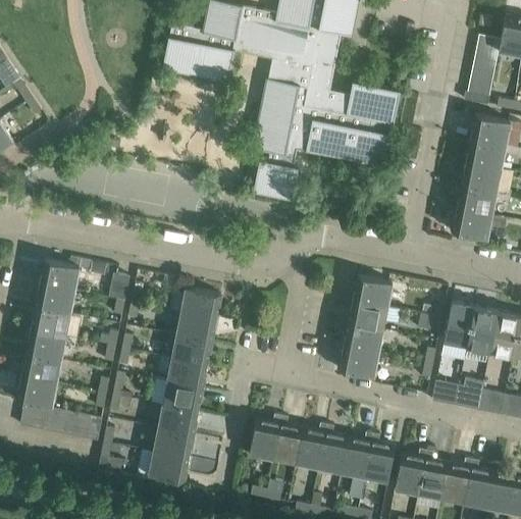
[(351,36),(357,2),(357,0),(278,0),(276,13),(208,0),(203,30),(171,23),(162,69),(226,83),(232,52),(270,59),(252,148),(270,152),(268,162),(259,160),(253,193),(290,200),(297,167),(292,166),(296,150),(379,166),(387,123),(392,124),(399,92),(352,83),(350,96),(328,92),(340,34),(351,36)]
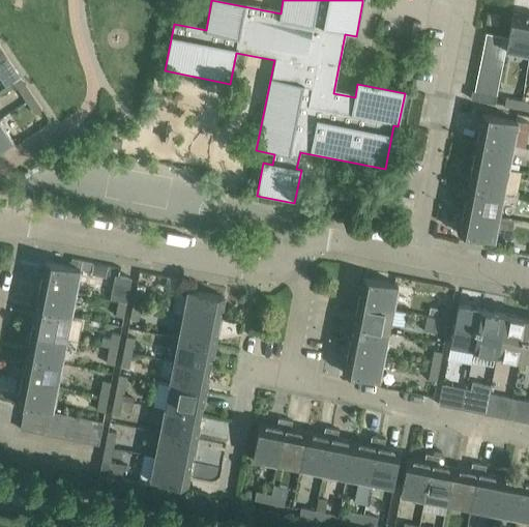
[(499,19),(487,16),(485,26),(497,29),(499,19)]
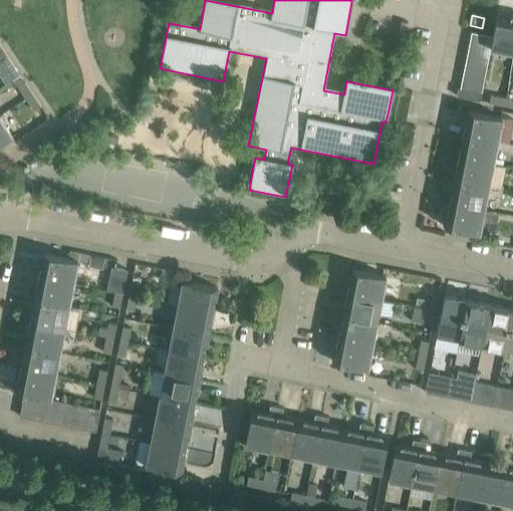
[(512,54),(512,19),(497,16),(492,39),(490,50),(512,54)]
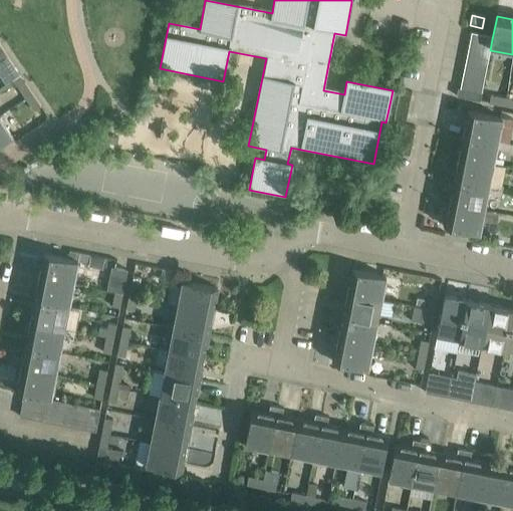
[(490,50),(492,39),(471,34),(468,46),(490,51),(490,50)]
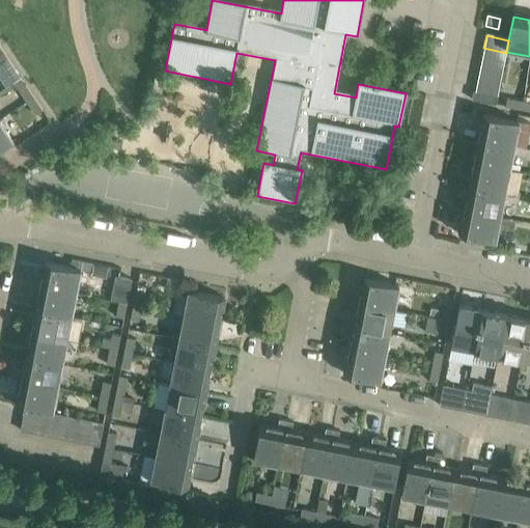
[(503,63),(506,53),(483,48),(481,59),(503,63)]
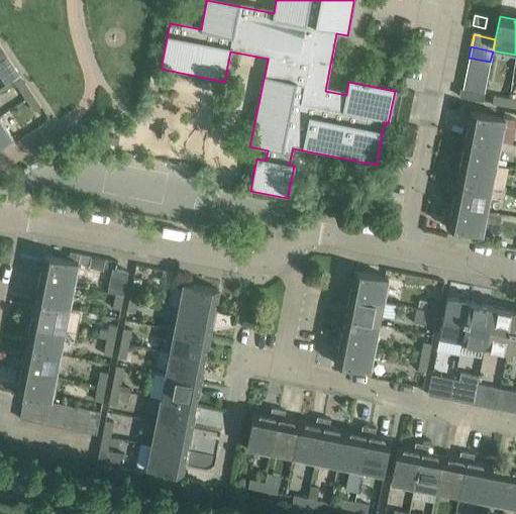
[(488,73),(490,62),(469,58),(467,69),(488,73)]
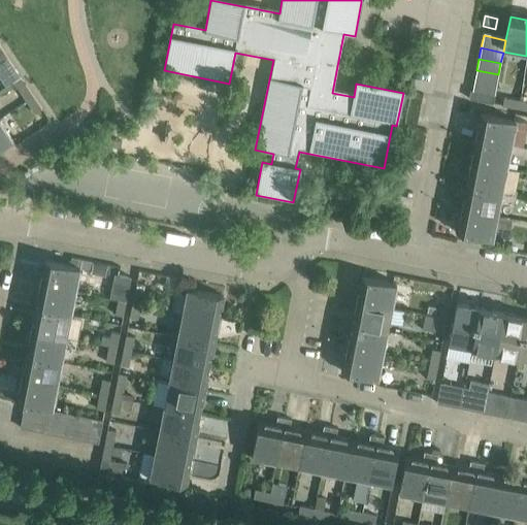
[(13,70),(0,79),(6,89),(13,85),(20,80),(15,73),(13,70)]
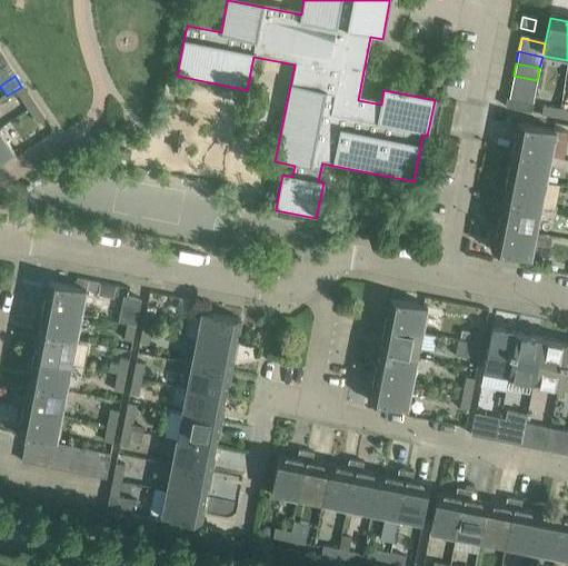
[(535,92),(537,80),(514,76),(511,88),(535,92)]
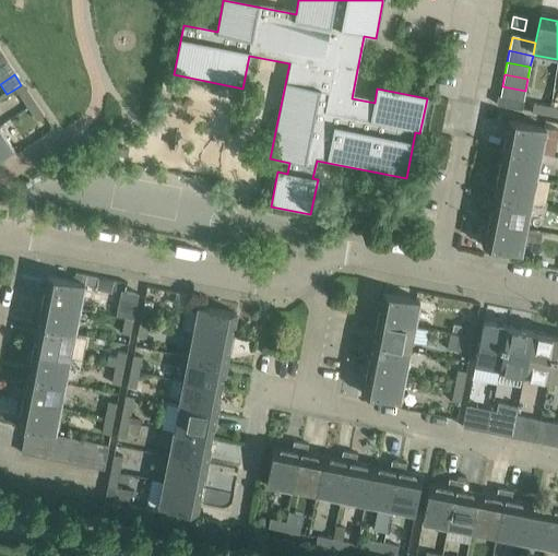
[(523,104),(525,91),(502,86),(500,98),(523,104)]
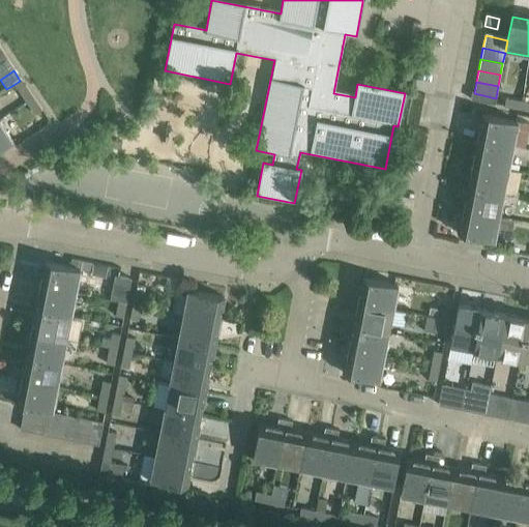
[(24,87),(18,91),(26,105),(33,99),(24,87)]
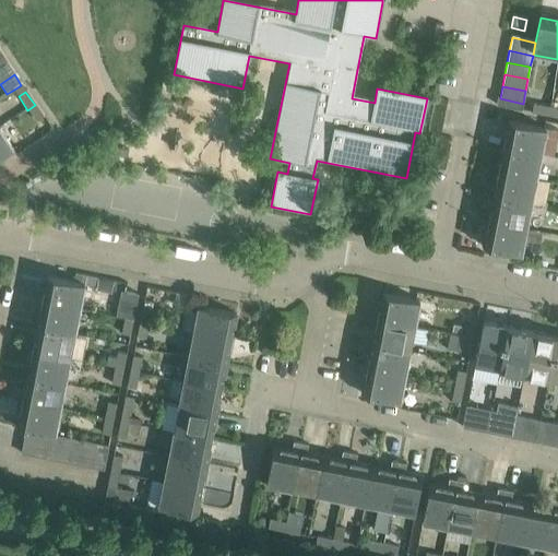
[(523,104),(500,98),(497,98),(496,107),(521,113),(523,104)]
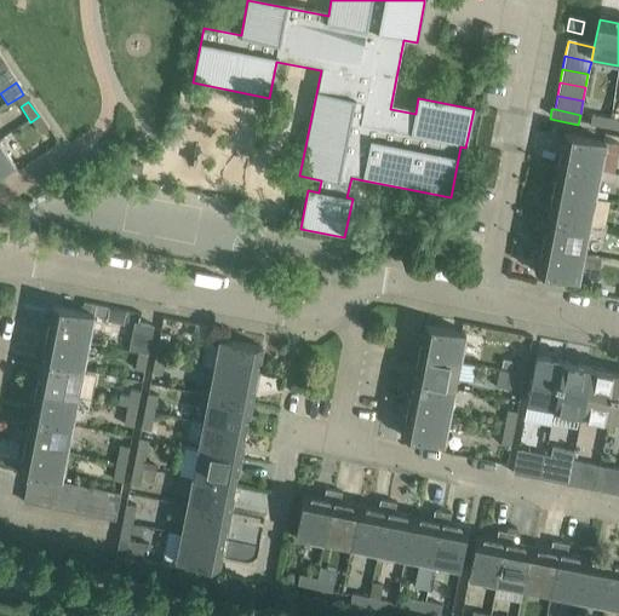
[(49,131),(39,116),(30,122),(40,137),(49,131)]
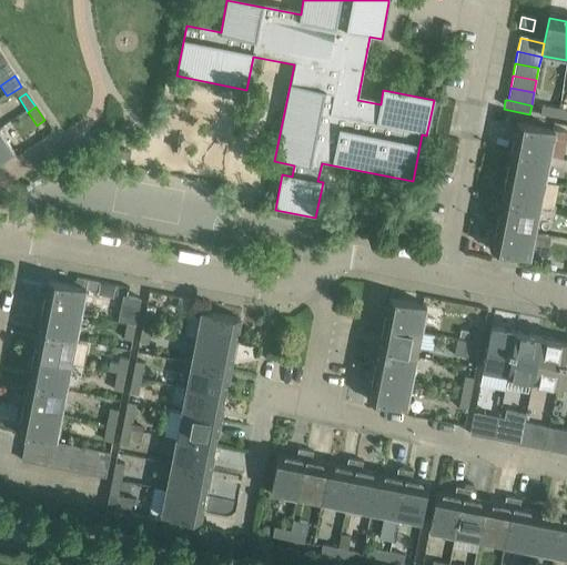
[(556,119),(557,111),(542,108),(539,117),(556,119)]
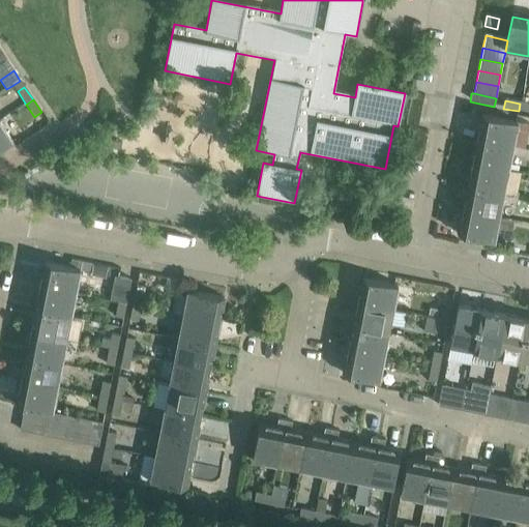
[(528,105),(520,104),(519,111),(528,113),(528,105)]
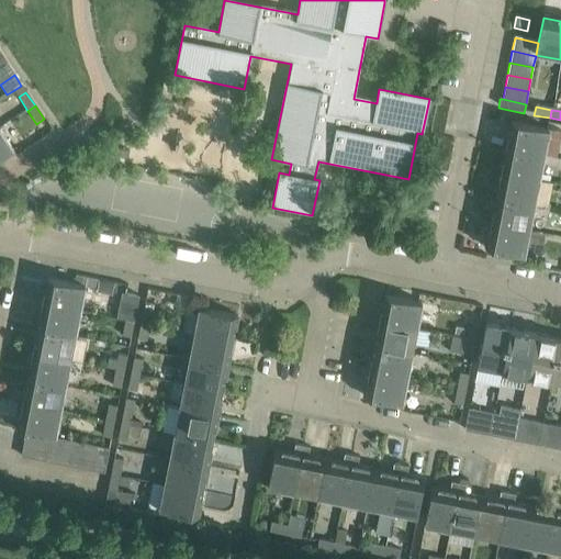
[(511,124),(506,149),(543,157),(548,131),(511,124)]
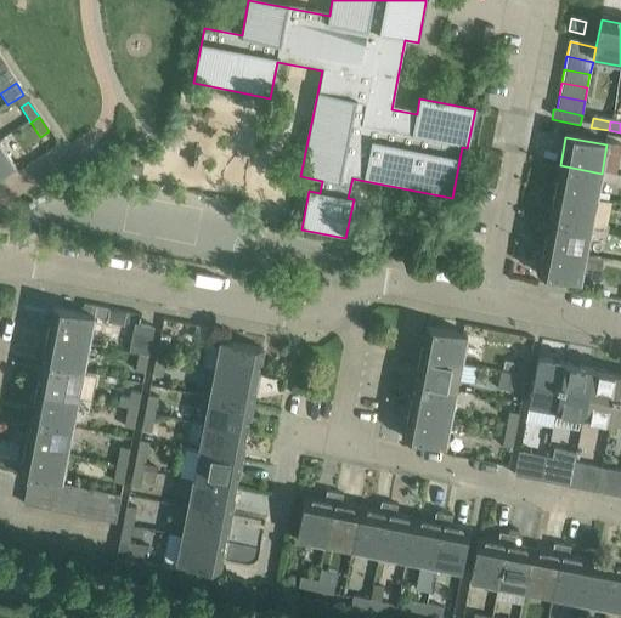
[(0,176),(13,168),(0,147),(0,176)]
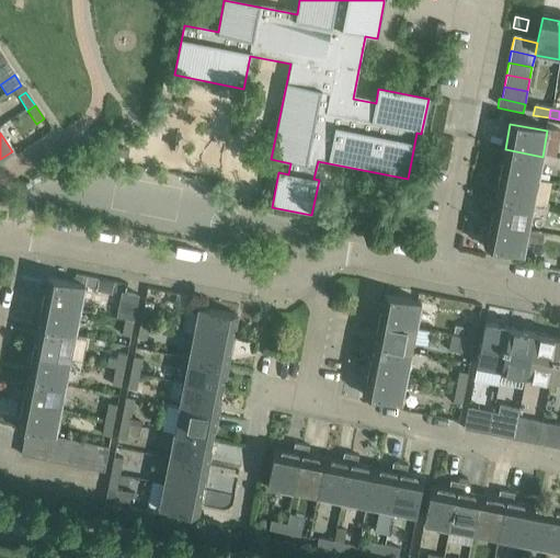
[(537,182),(543,157),(505,149),(500,174),(537,182)]
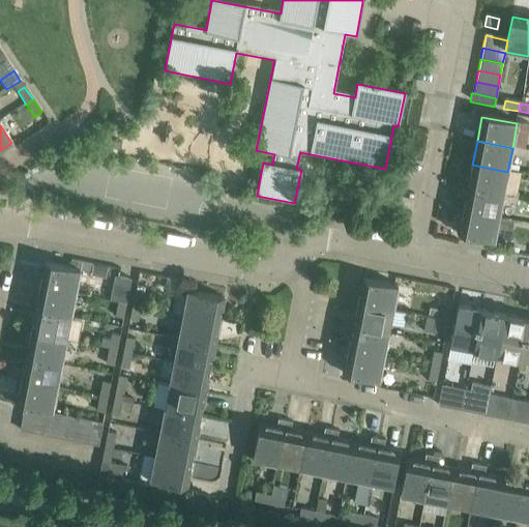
[(503,196),(507,172),(472,165),(468,188),(503,196)]
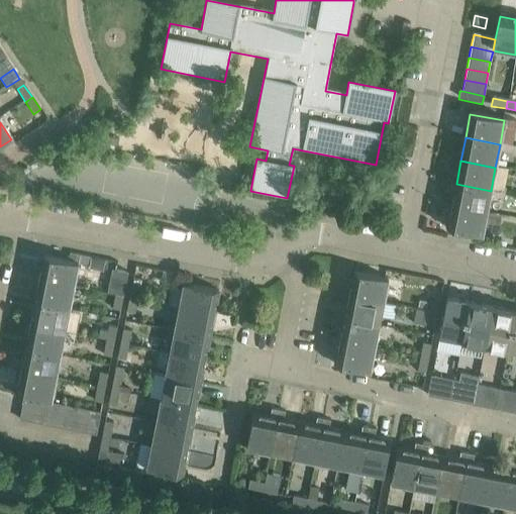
[(486,213),(491,191),(456,184),(451,207),(486,213)]
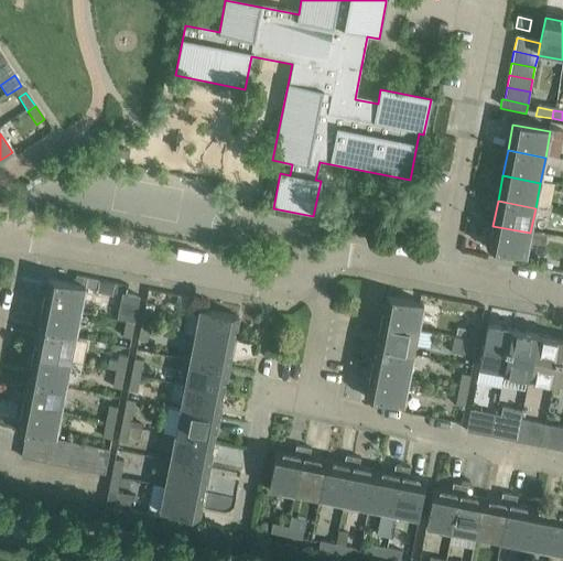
[(524,258),(530,233),(493,226),(487,251),(524,258)]
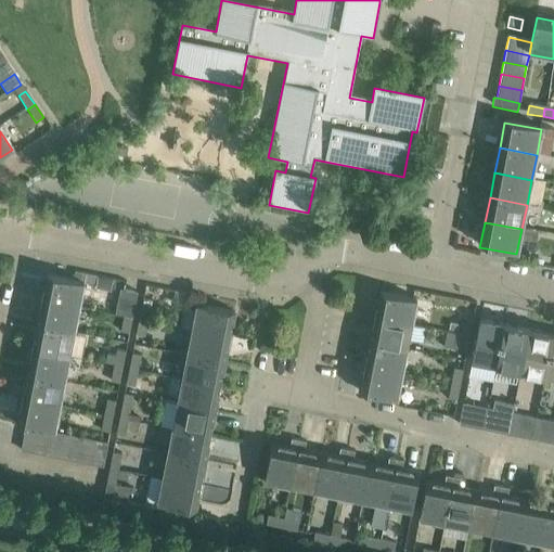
[(79,305),(84,284),(94,286),(97,278),(75,273),(73,282),(47,277),(41,303),(78,309),(79,305)]
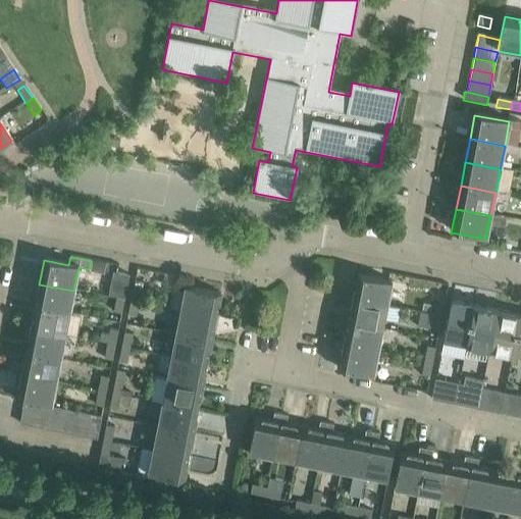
[(89,269),(89,271),(103,274),(105,263),(91,261),(89,269)]
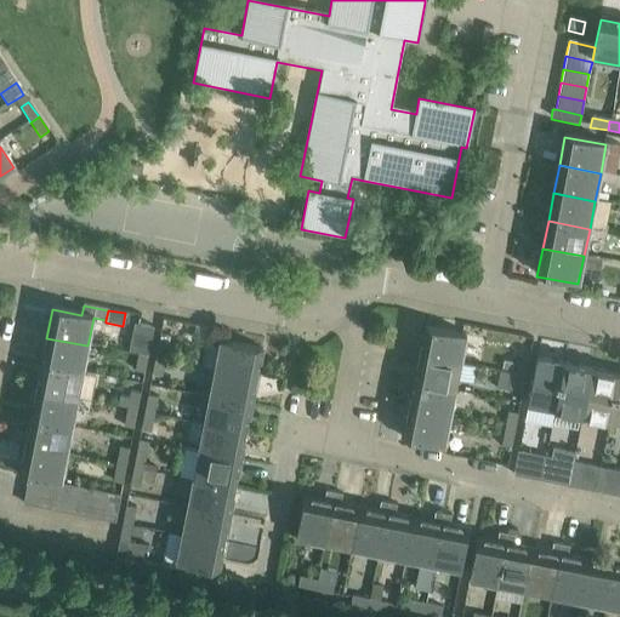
[(128,353),(138,354),(148,356),(153,329),(134,325),(128,353)]
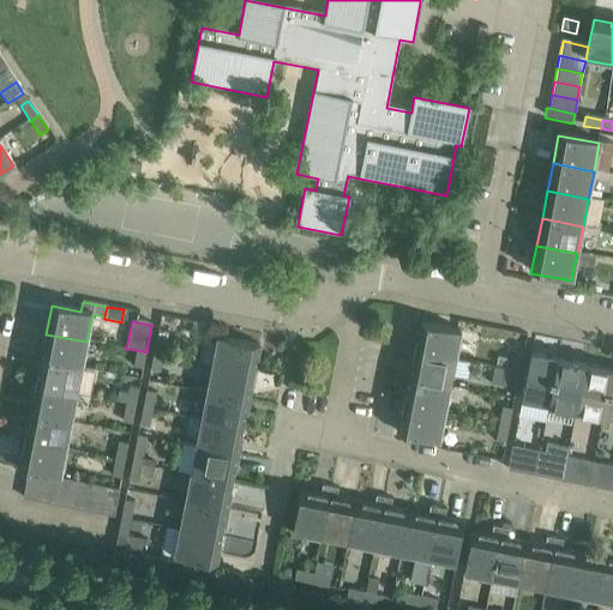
[(461,332),(420,325),(414,352),(455,361),(461,332)]
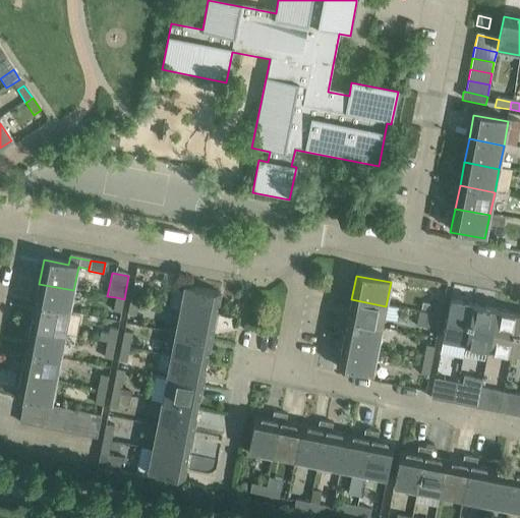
[(69,313),(73,290),(39,284),(35,306),(69,313)]
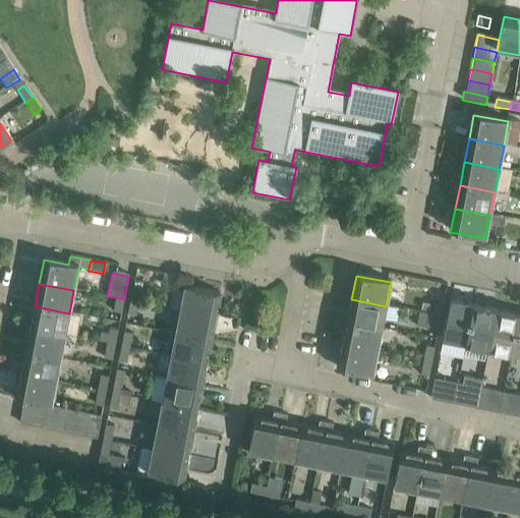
[(140,289),(132,287),(130,301),(137,303),(140,289)]
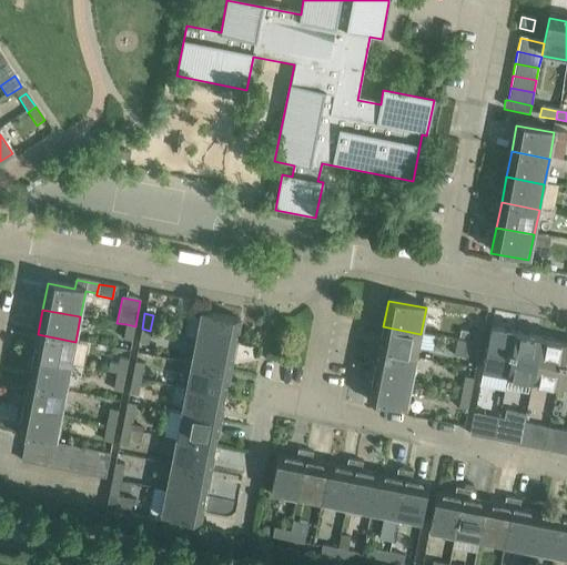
[(202,313),(201,315),(189,313),(184,334),(196,336),(196,340),(234,347),(239,321),(202,313)]
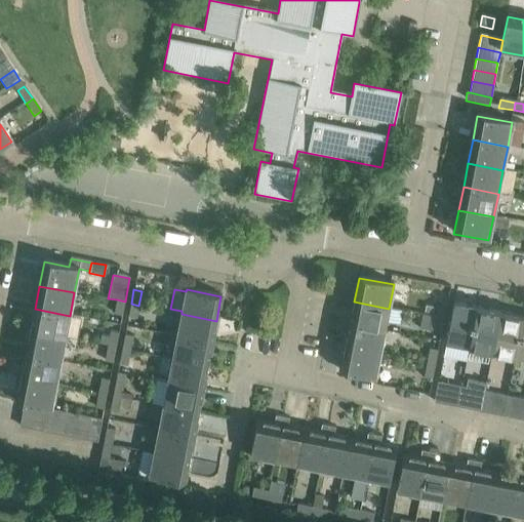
[(122,318),(125,302),(117,299),(114,316),(122,318)]
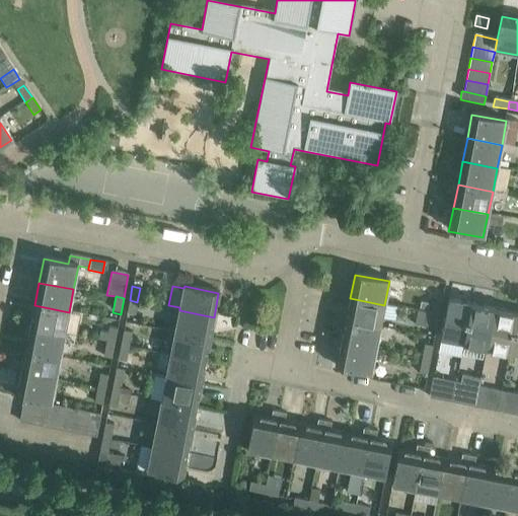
[(379,328),(384,305),(350,298),(345,321),(379,328)]
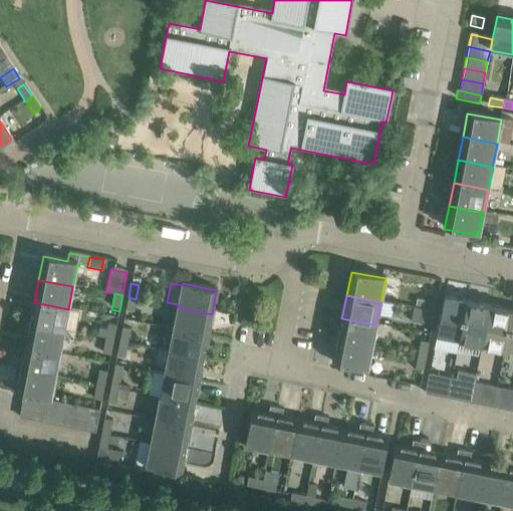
[(134,313),(136,299),(129,297),(125,312),(134,313)]
